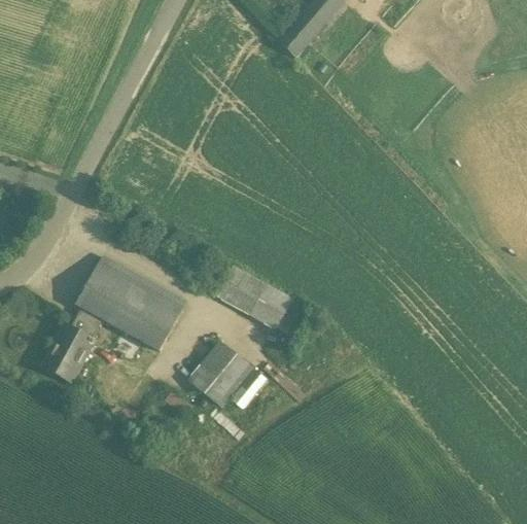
[(313,0),(312,1),(279,40),(295,58),(344,0),(313,0)]
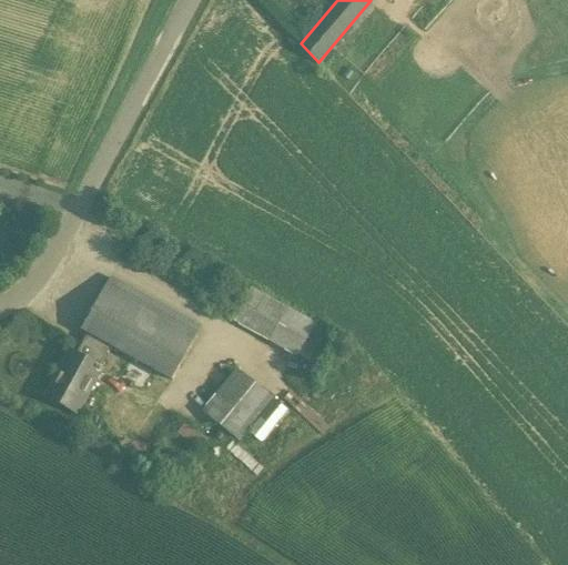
[(81,342),(75,352),(69,349),(44,394),(77,412),(101,366),(99,365),(110,344),(122,351),(171,379),(201,323),(111,273),(80,328),(87,331),(81,342)]
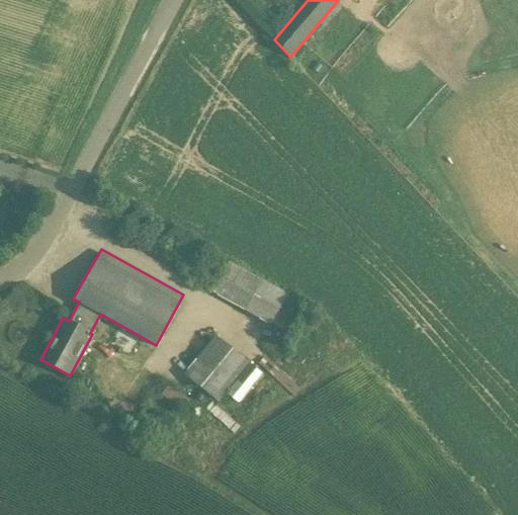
[(270,324),(271,322),(286,331),(301,304),(287,294),(288,292),(229,259),(211,290),(270,324)]
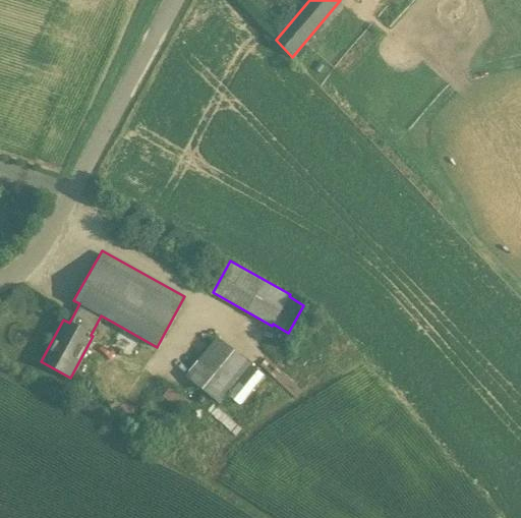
[(210,394),(218,402),(250,364),(217,336),(185,373),(210,394)]
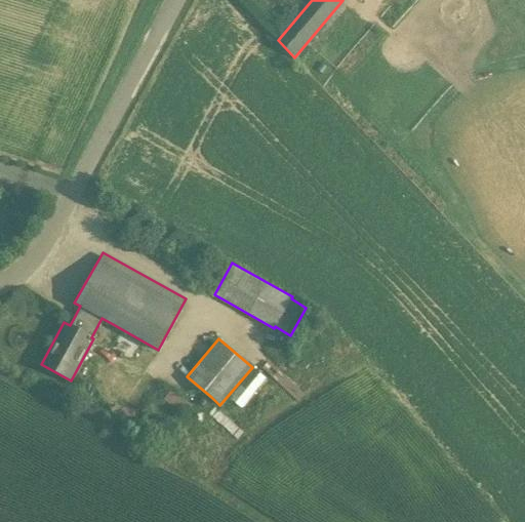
[(252,368),(229,397),(241,407),(265,378),(252,368)]
